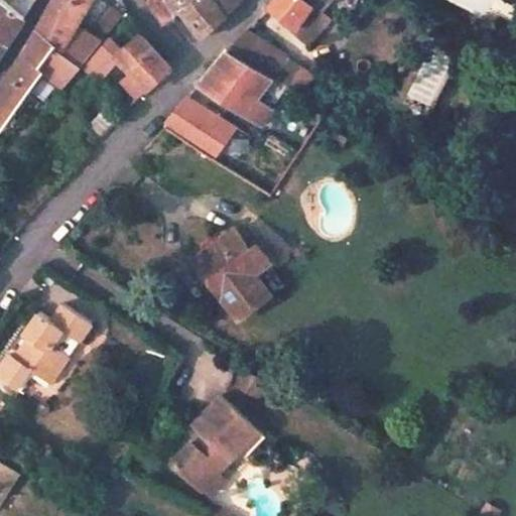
[(0,0),(0,33),(17,10),(12,6),(5,0),(0,0)]
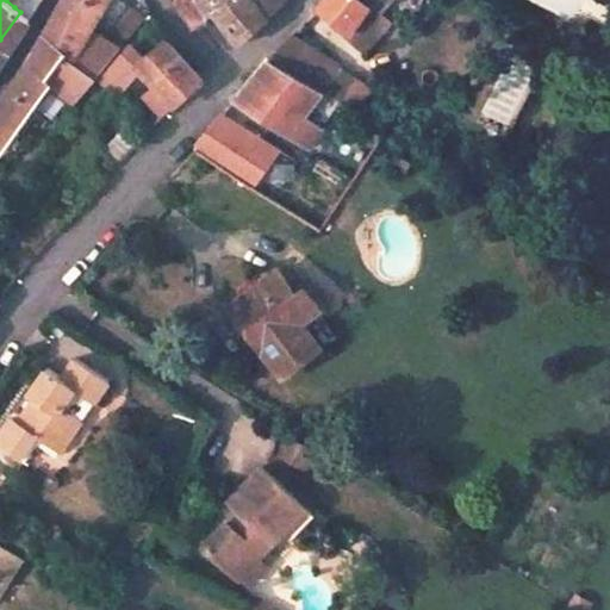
[(43,0),(19,0),(14,7),(20,12),(30,20),(43,0)]
